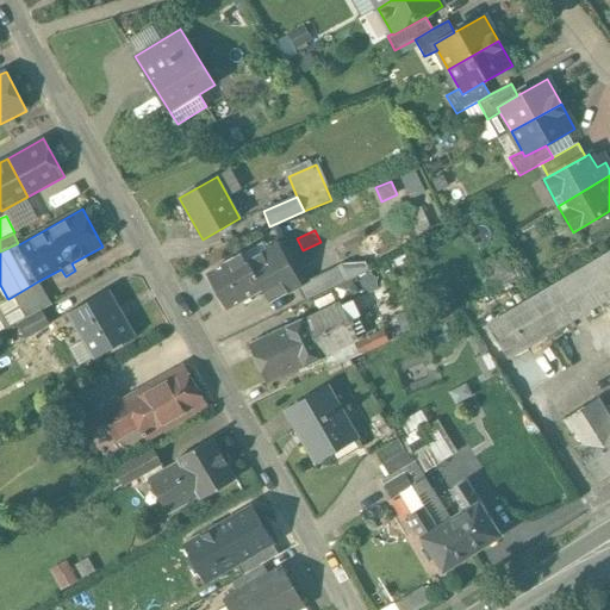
[(243,253),(206,273),(228,310),(263,288),(291,273),(278,250),(250,266),(243,253)]
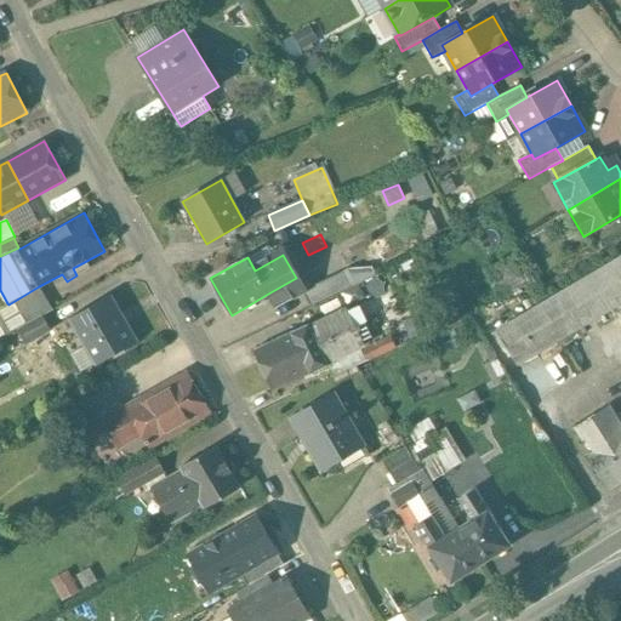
[(620,255),(496,330),(517,366),(620,303),(620,255)]
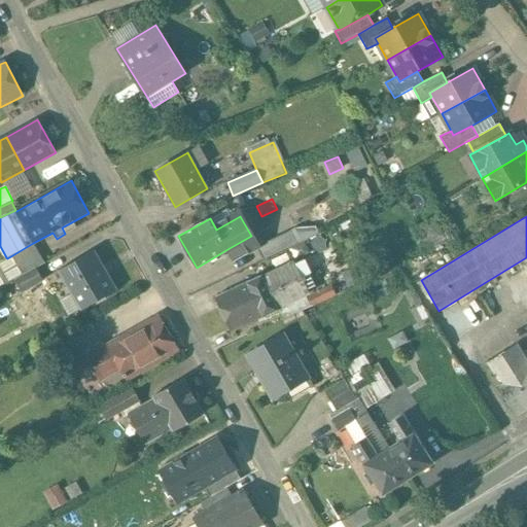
[(433,219),(412,230),(424,254),(446,243),(433,219)]
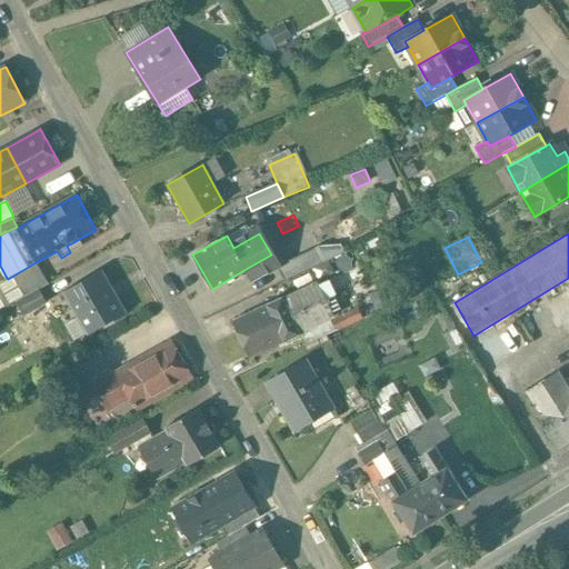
[(313,249),(277,267),(285,281),(320,265),(313,249)]
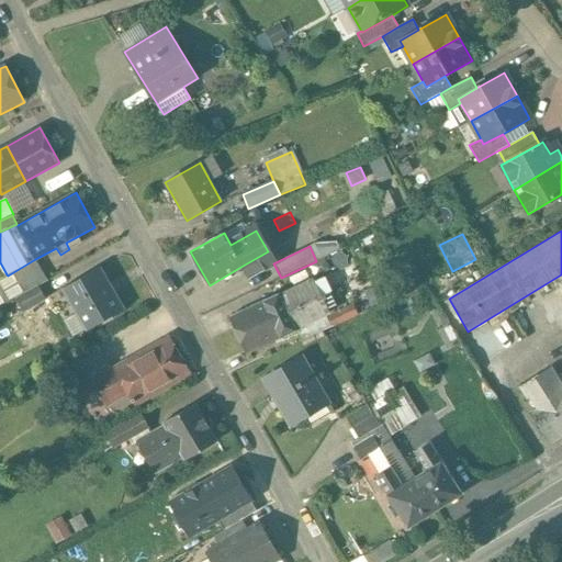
[(7,274),(0,279),(0,307),(17,299),(40,287),(48,281),(35,259),(8,276),(7,274)]
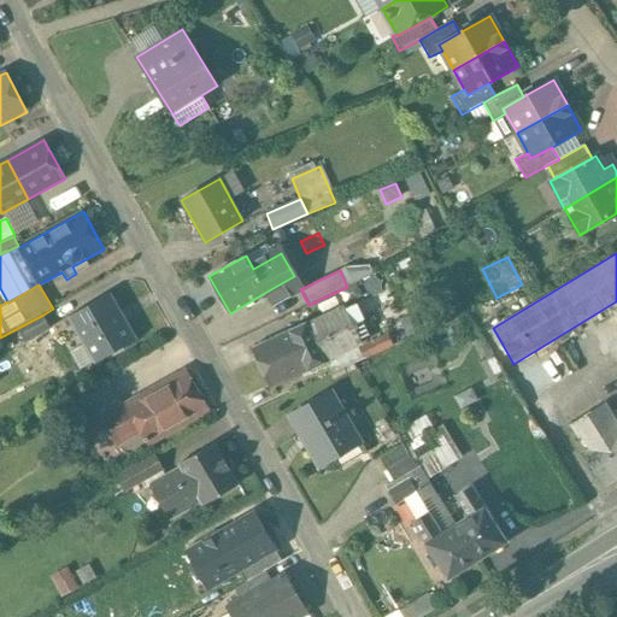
[(111,293),(70,317),(97,363),(137,340),(136,339),(135,339),(111,295),(111,294),(111,293)]
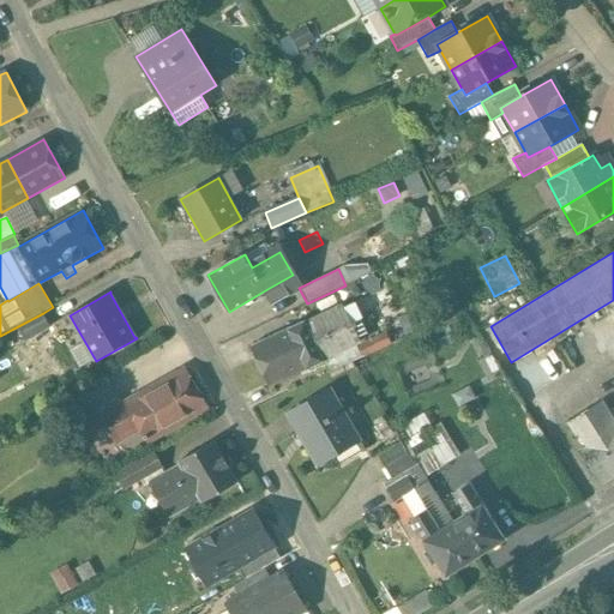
[(305,321),(278,333),(275,326),(260,332),(264,341),(250,347),(269,386),(324,361),(323,359),(360,341),(355,330),(343,306),(306,324),(305,321)]
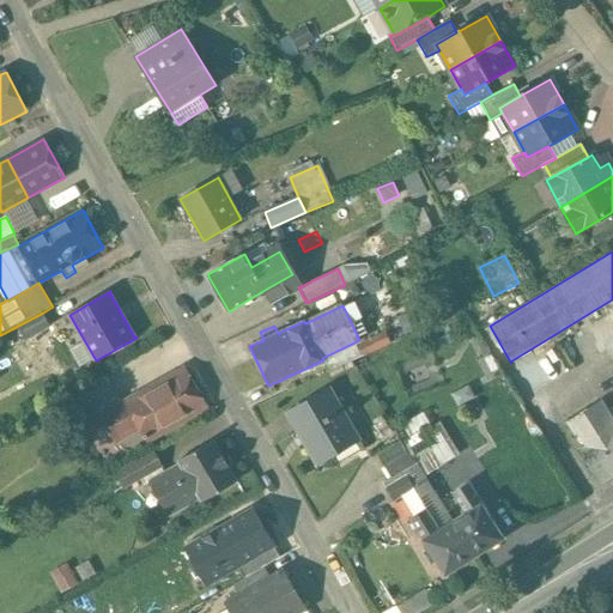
[(43,313),(18,326),(26,340),(70,315),(50,326),(43,313)]
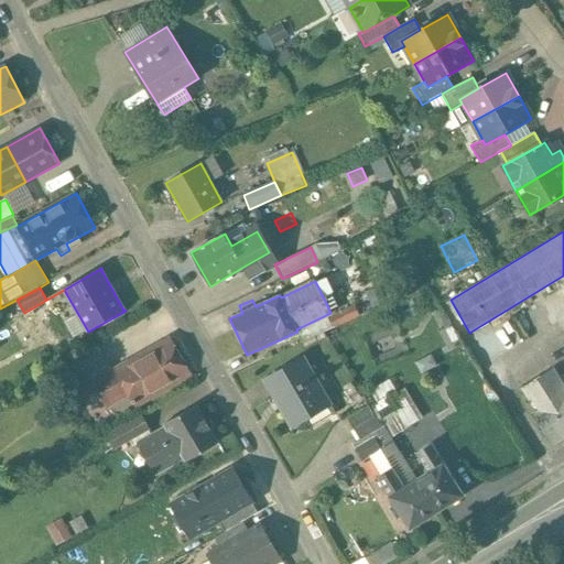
[(334,299),(326,303),(331,313),(338,308),(334,299)]
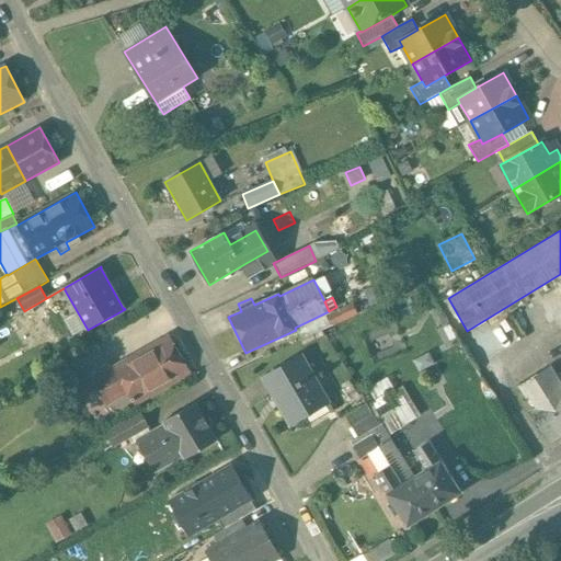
[(353,305),(325,318),(331,327),(357,313),(353,305)]
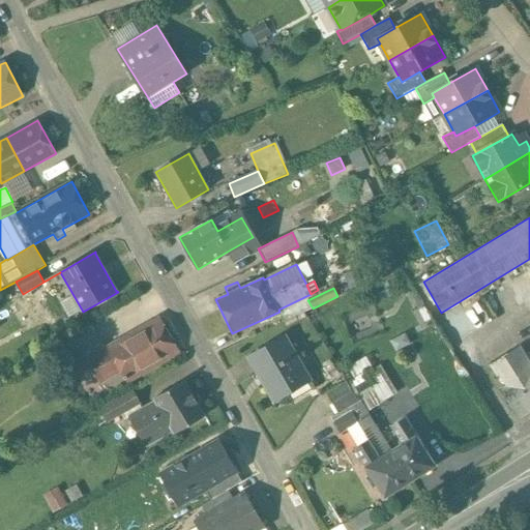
[(158,322),(99,355),(101,360),(96,363),(101,371),(108,367),(111,372),(121,365),(128,379),(176,352),(158,322)]
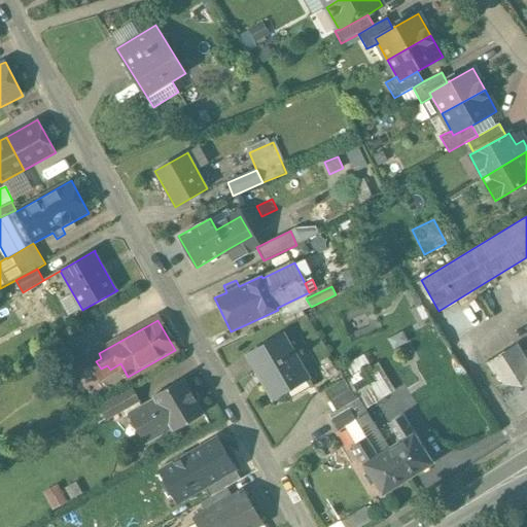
[(282,335),(247,354),(273,398),(308,379),(282,335)]
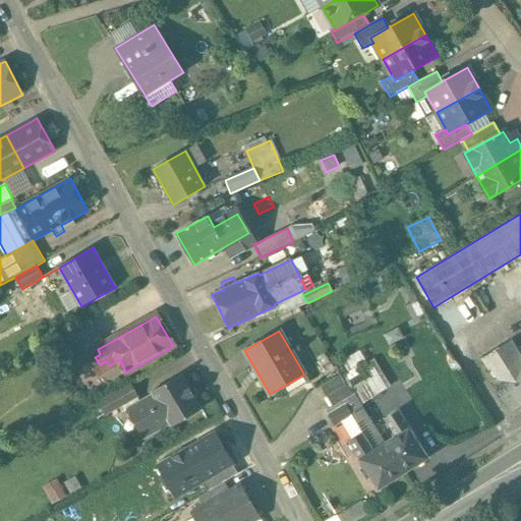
[(520,356),(511,340),(481,358),(495,381),(493,382),(510,411),(520,403),(520,356)]
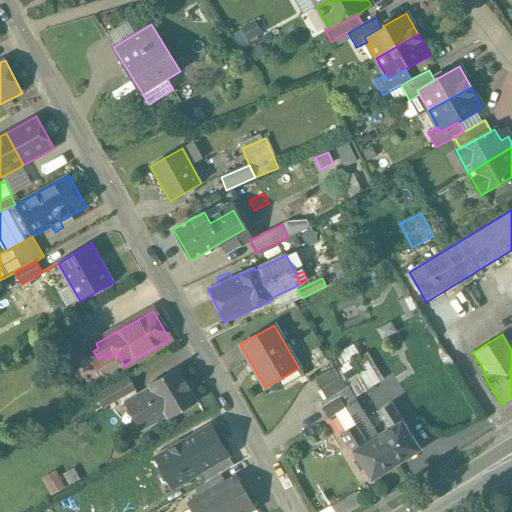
[(334,368),(314,379),(326,400),(346,388),(334,368)]
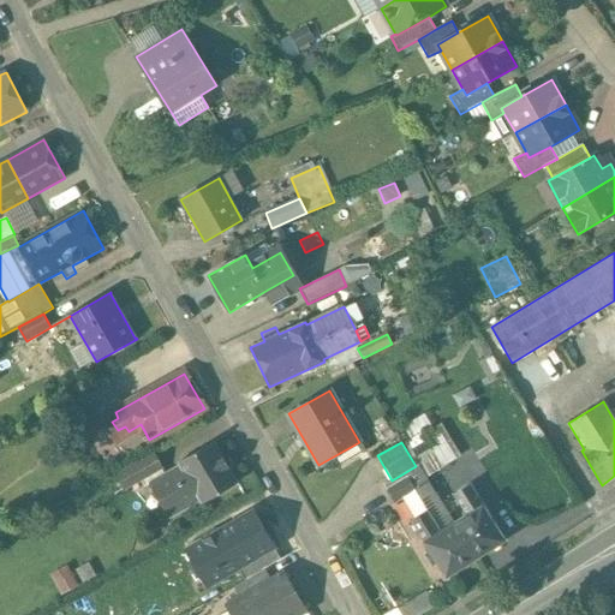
[(214,443),(179,464),(180,467),(151,484),(169,518),(199,500),(202,503),(237,484),(214,443)]
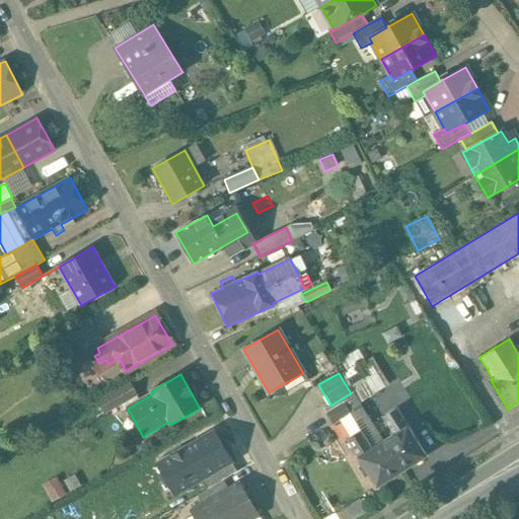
[(130,383),(98,401),(105,414),(137,395),(130,383)]
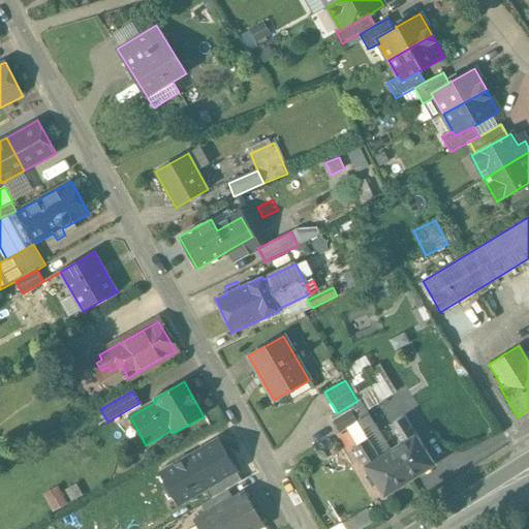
[(350,410),(333,421),(339,433),(358,422),(350,410)]
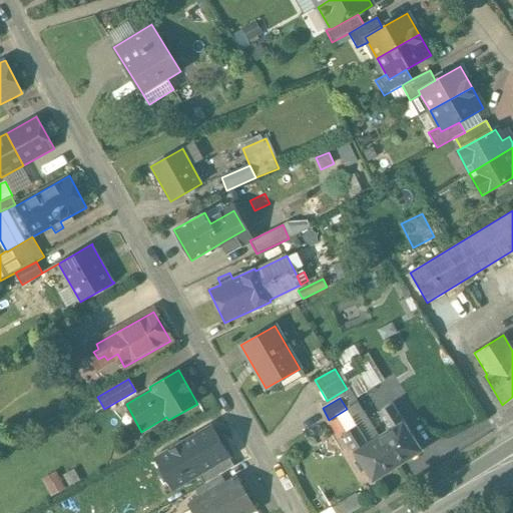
[(392,405),(379,413),(390,430),(378,437),(397,466),(421,451),(392,405)]
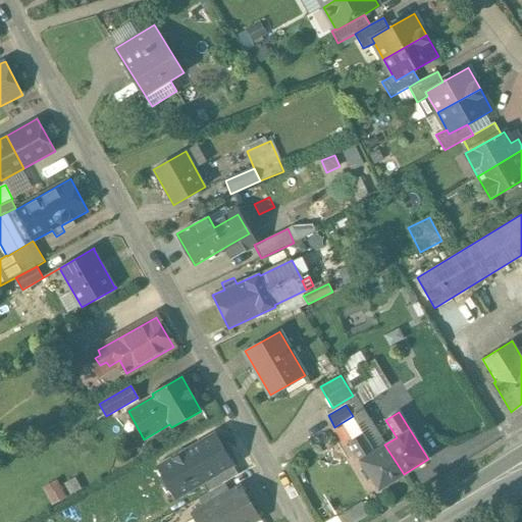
[(216,431),(156,465),(176,500),(236,466),(216,431)]
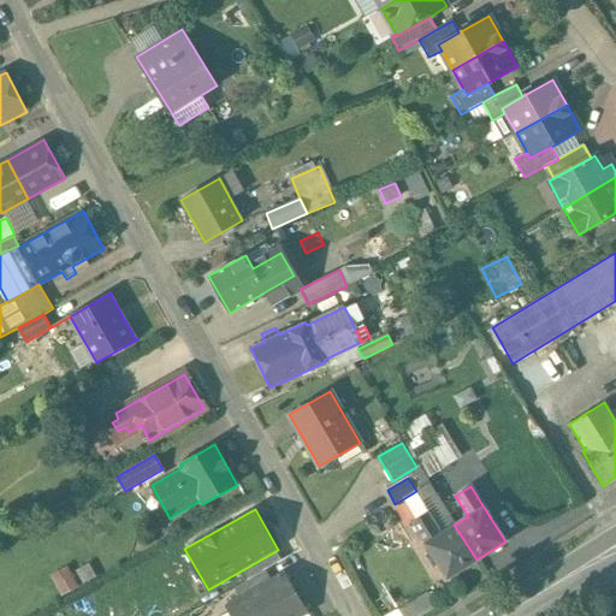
[(427,513),(413,522),(448,578),(477,560),(454,525),(440,533),(427,513)]
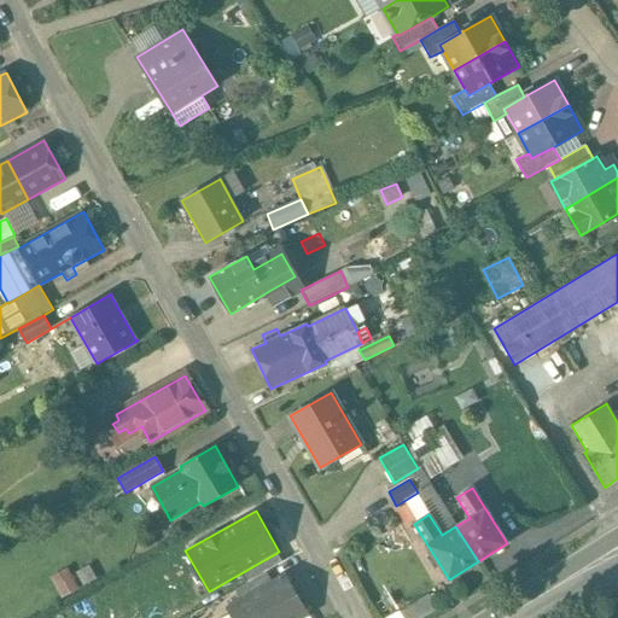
[(65,569),(54,576),(65,594),(77,587),(65,569)]
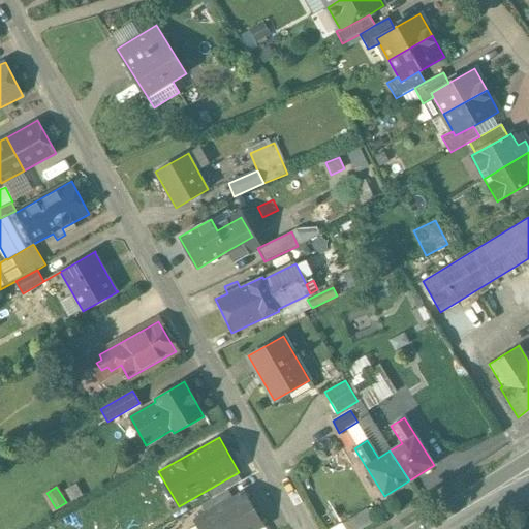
[(225,492),(201,505),(208,517),(232,502),(225,492)]
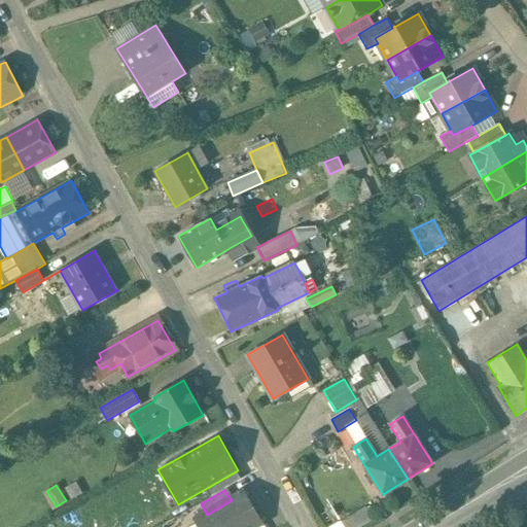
[(207,515),(198,520),(201,526),(256,526),(262,524),(245,493),(232,500),(207,515)]
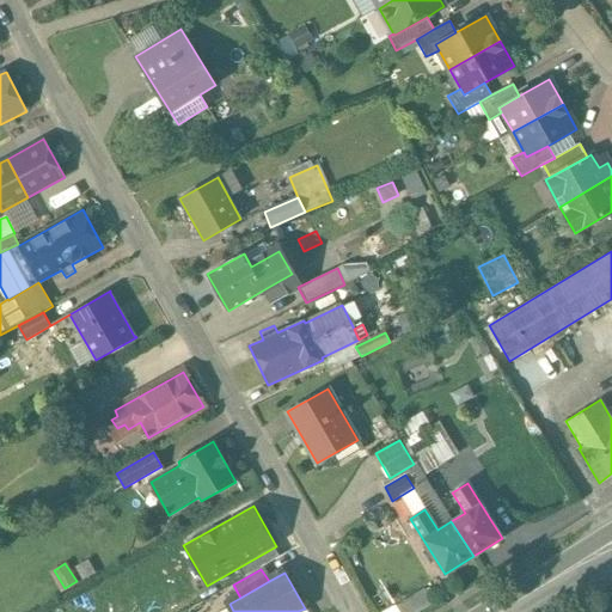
[(381,611),(415,611),(434,601),(426,587),(381,611)]
